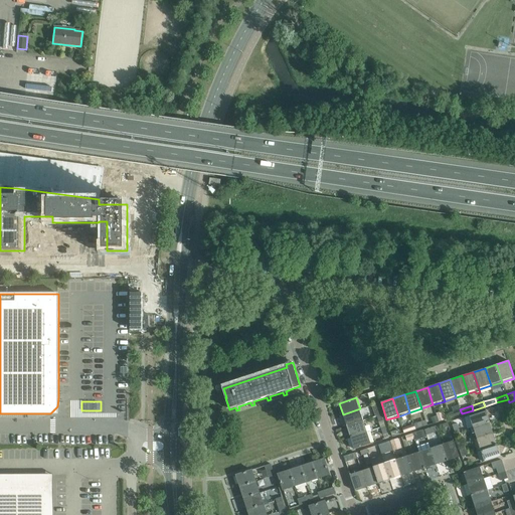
[(343,414),(346,426),(364,420),(360,408),(343,414)]
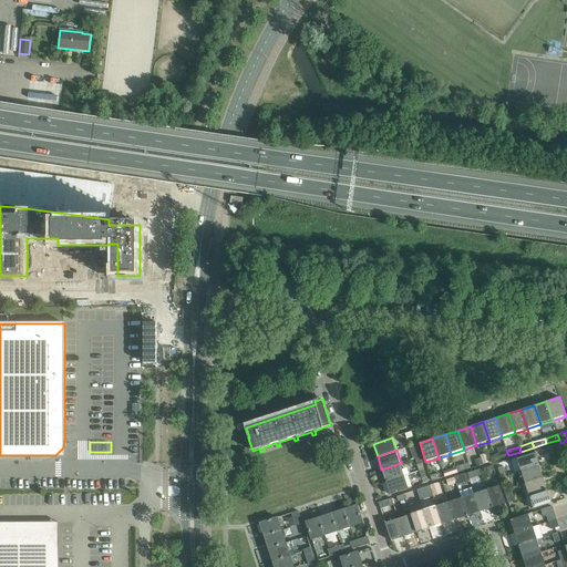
[(516,457),(519,471),(539,464),(535,452),(516,457)]
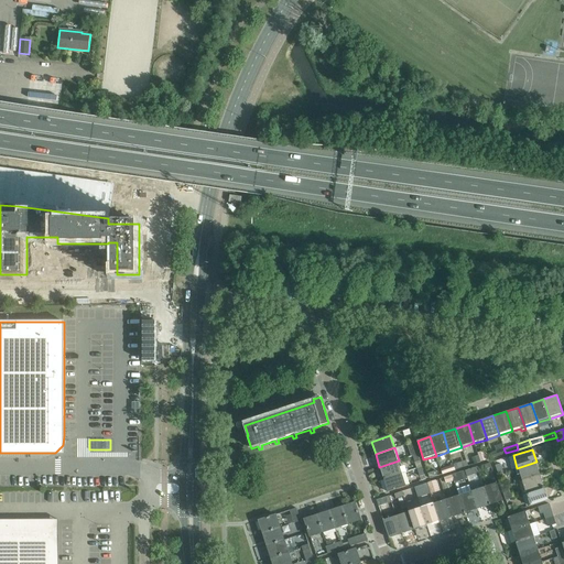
[(484,451),(478,453),(478,455),(480,462),(487,459),(484,451)]
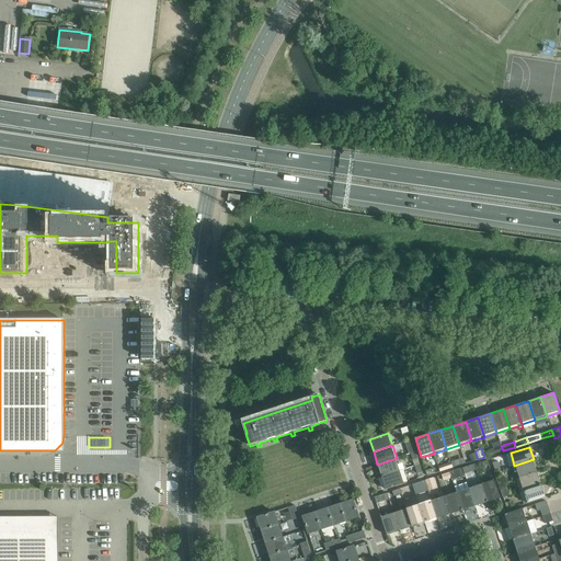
[(476,453),(469,455),(471,461),(471,462),(478,460),(478,459),(476,453)]
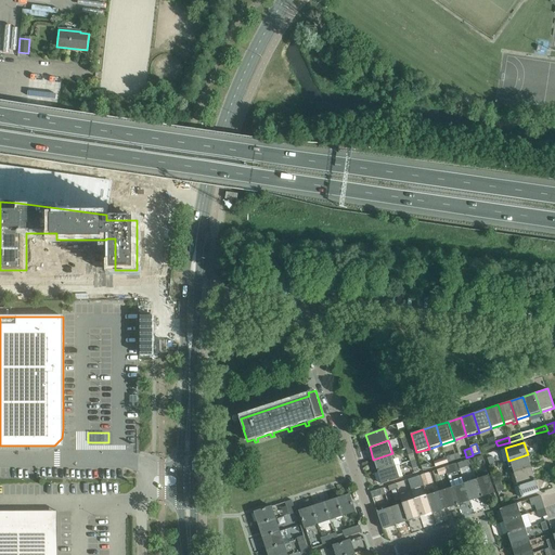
[(373,460),(377,472),(397,466),(392,453),(373,460)]
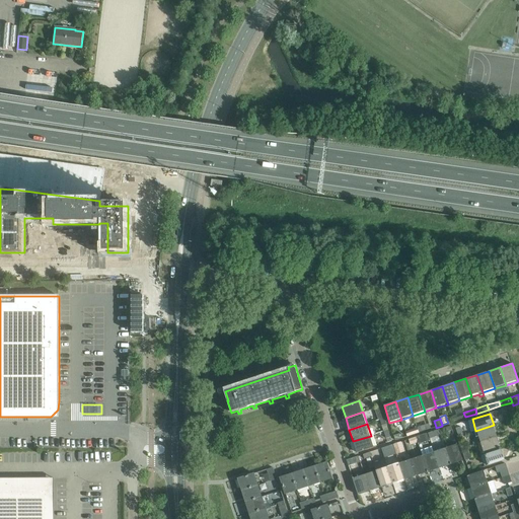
[(475,431),(479,443),(498,437),(494,425),(475,431)]
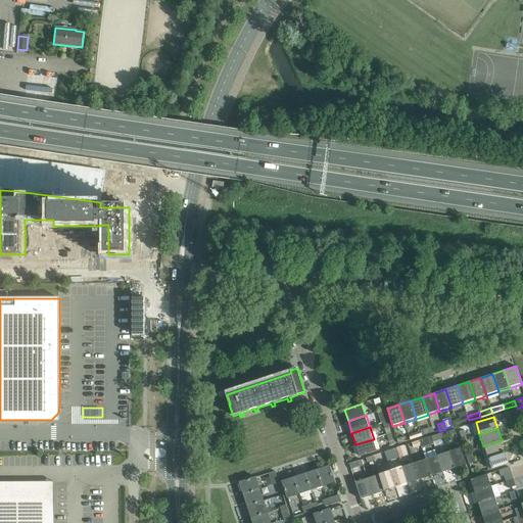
[(455,429),(442,432),(444,437),(456,433),(455,429)]
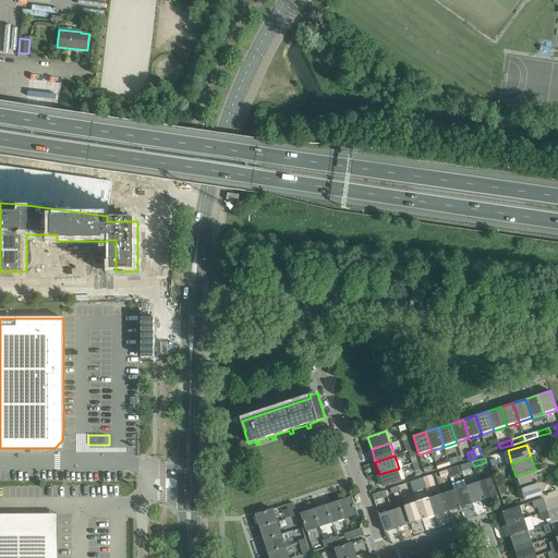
[(474,466),(472,461),(460,465),(461,470),(474,466)]
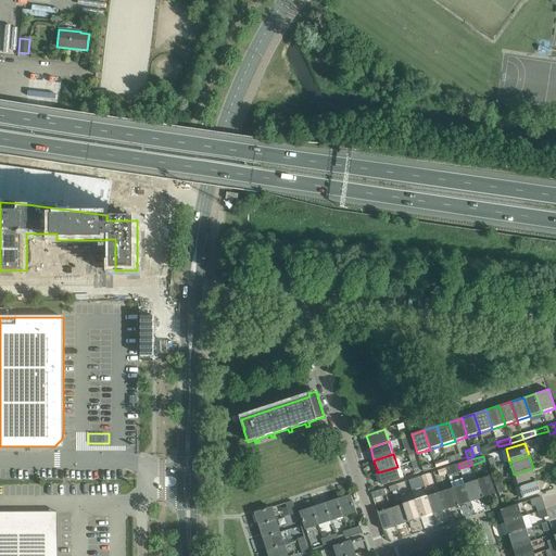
[(455,465),(446,468),(449,474),(450,477),(458,474),(455,465)]
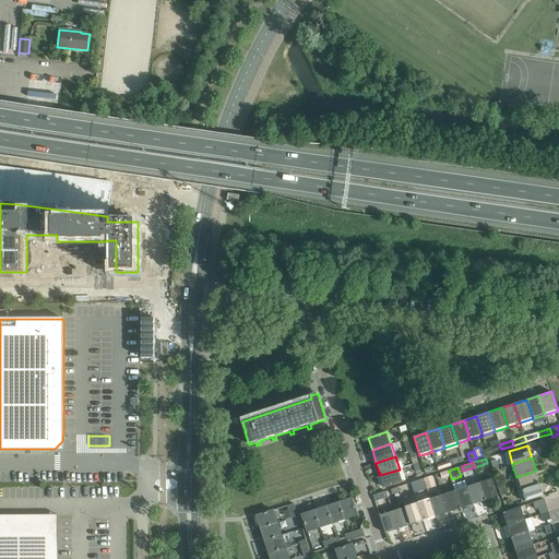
[(400,470),(380,475),(384,488),(404,482),(400,470)]
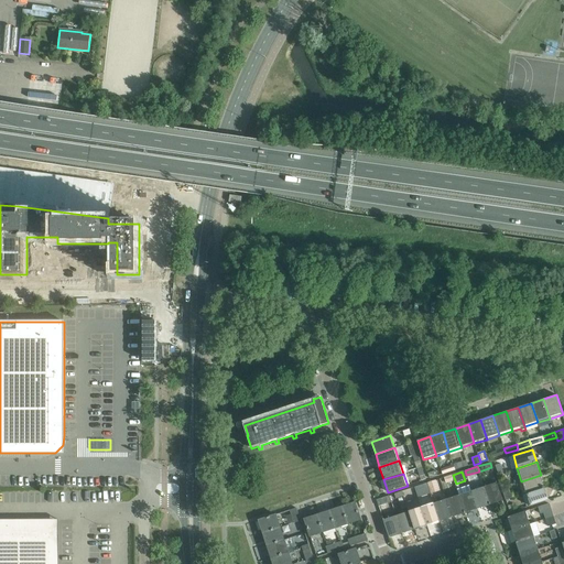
[(453,475),(444,477),(446,484),(455,480),(453,475)]
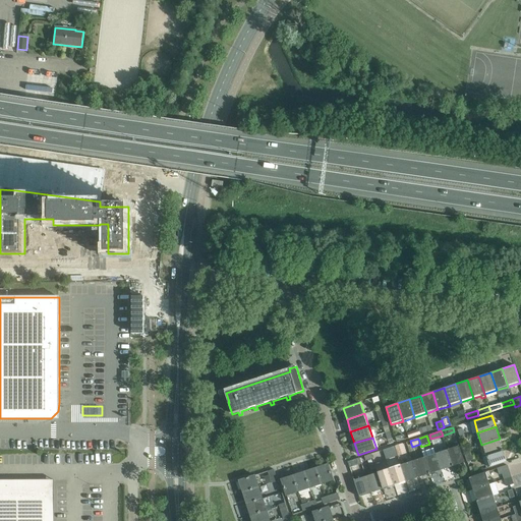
[(481,445),(485,456),(504,450),(500,439),(481,445)]
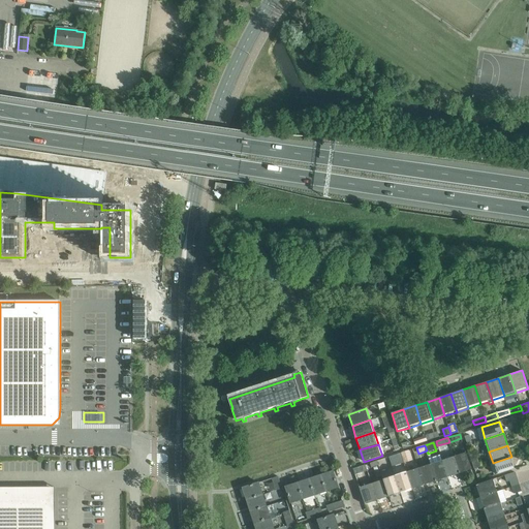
[(462,454),(454,456),(460,474),(472,470),(466,452),(465,448),(460,449),(462,454)]
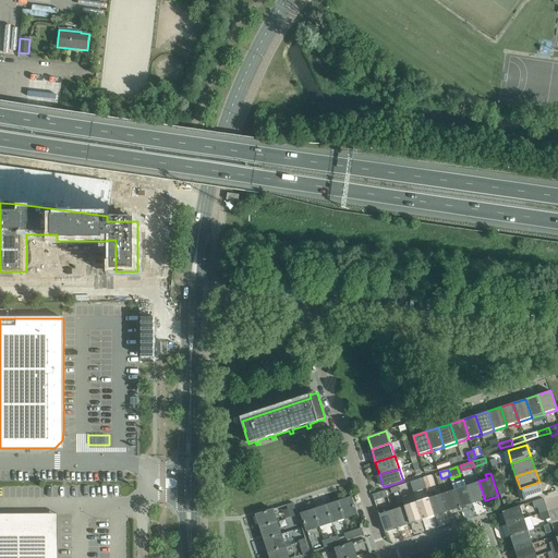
[(432,475),(423,477),(426,488),(435,485),(432,475)]
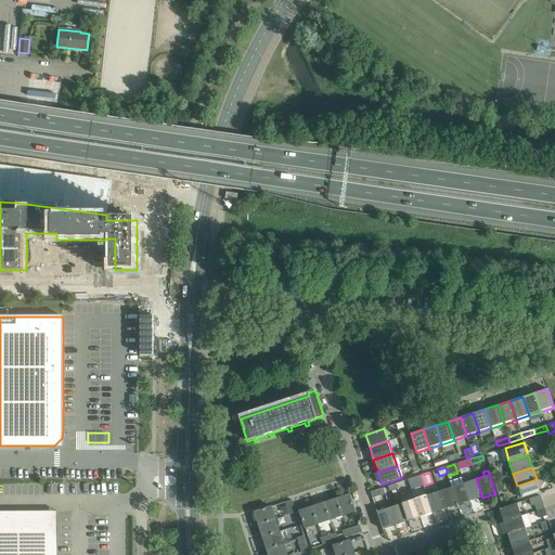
[(421,476),(411,479),(413,486),(423,482),(421,476)]
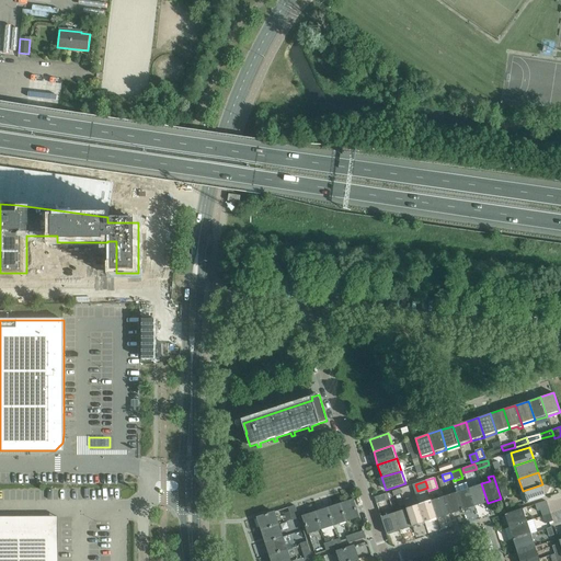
[(499,484),(503,497),(510,495),(505,482),(499,484)]
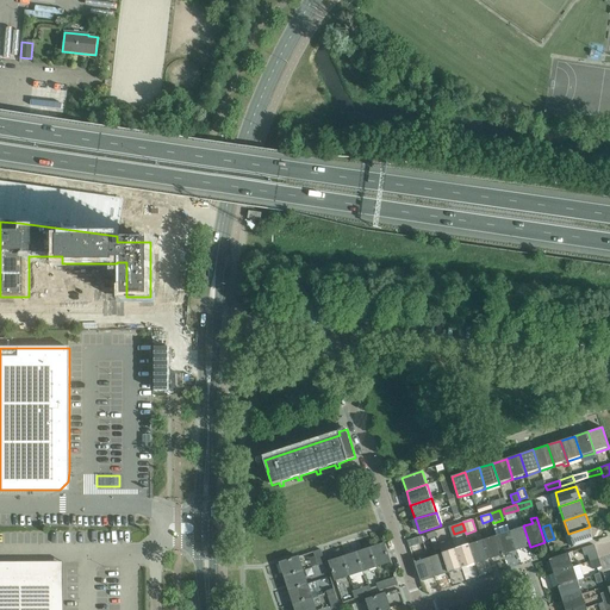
[(523,526),(510,530),(517,551),(530,547),(523,526)]
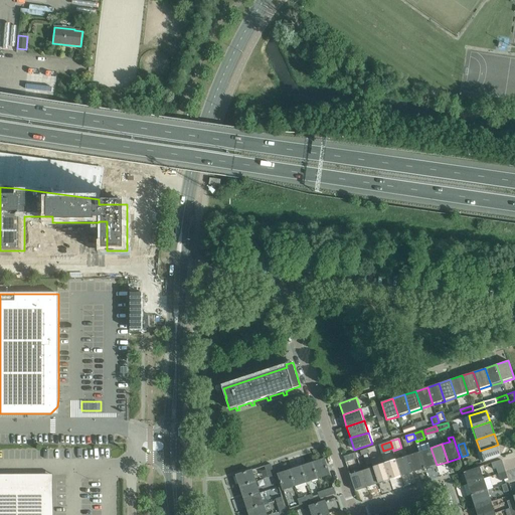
[(498,445),(480,451),(484,463),(501,457),(498,445)]
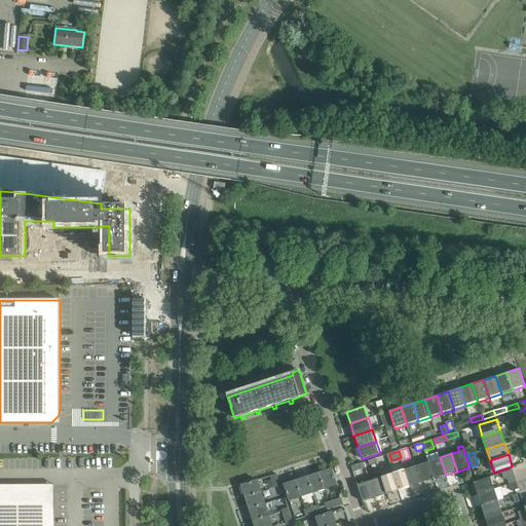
[(440,457),(427,461),(434,479),(446,475),(440,457)]
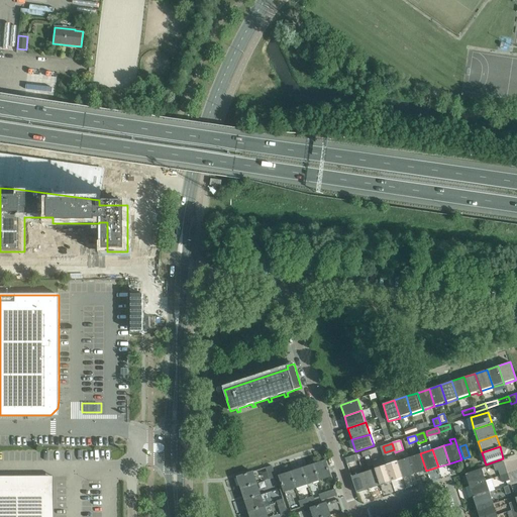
[(420,453),(409,456),(415,475),(426,471),(420,453)]
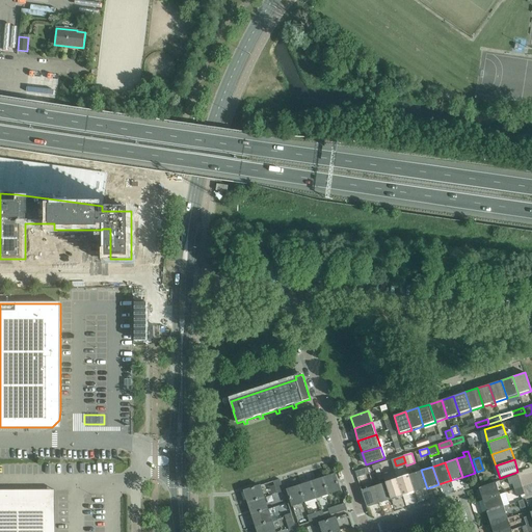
[(355,472),(357,477),(369,473),(368,468),(355,472)]
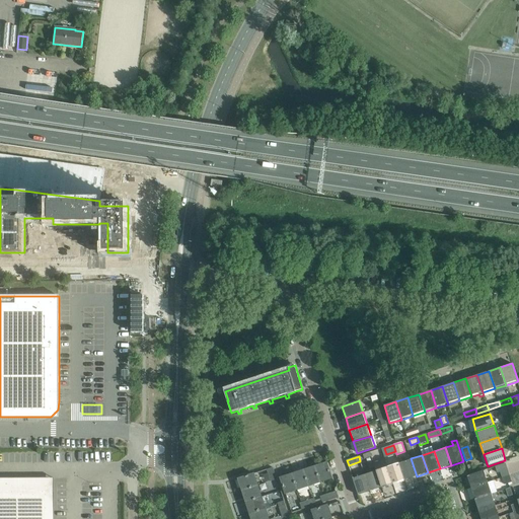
[(411,458),(398,462),(404,480),(417,476),(411,458)]
